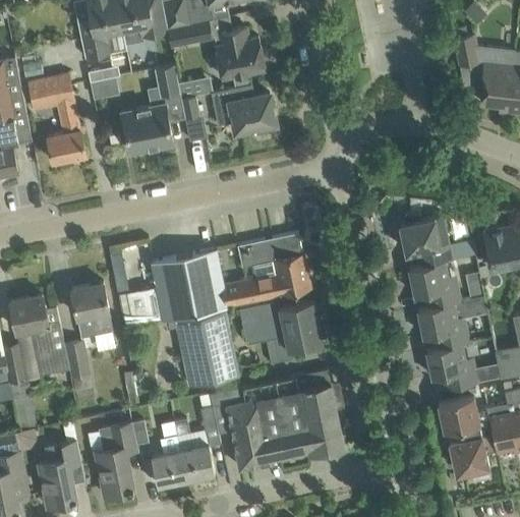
[(122,31),(116,0),(85,0),(91,19),(77,22),(81,43),(84,59),(87,59),(85,58),(110,53),(126,50),(122,31)]
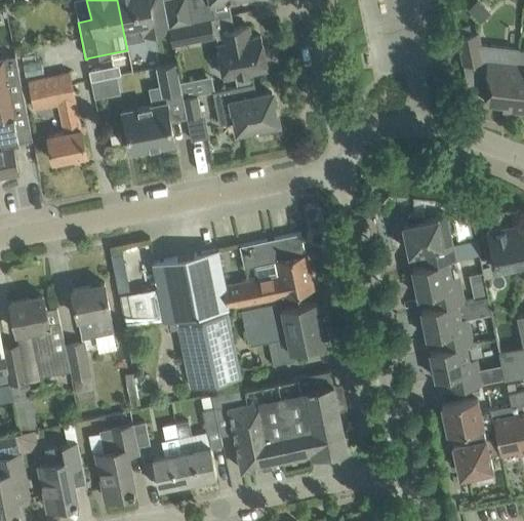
[(117,0),(123,31),(140,27),(143,38),(167,33),(168,34),(169,34),(168,30),(162,0),(117,0)]
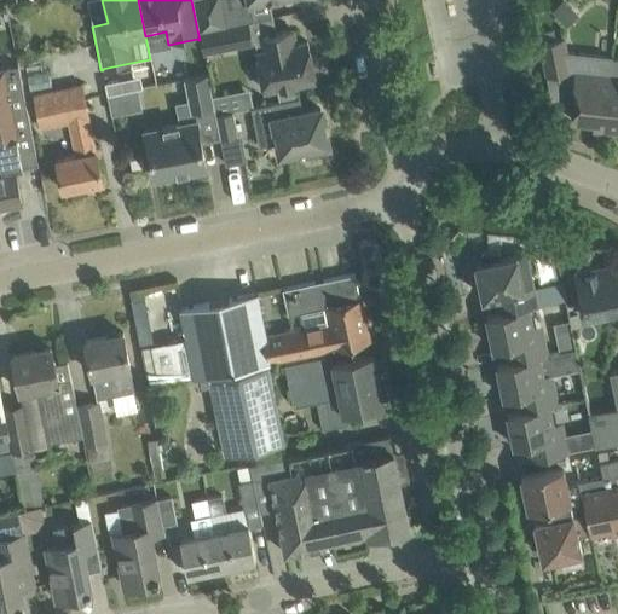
[(226,29),(224,18),(220,0),(194,0),(191,0),(198,35),(247,25),(247,24),(226,29)]
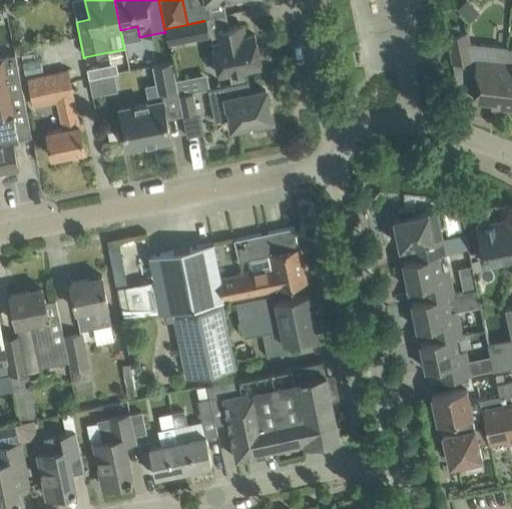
[(188,0),(190,9),(226,2),(237,0),(188,0)]
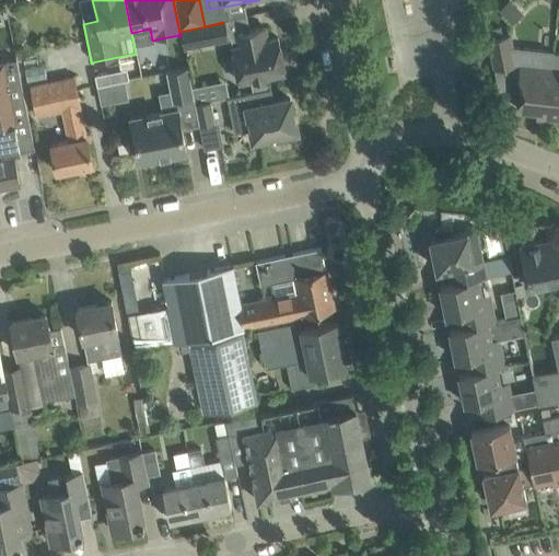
[(183,50),(228,42),(223,23),(179,32),(181,36),(183,50)]
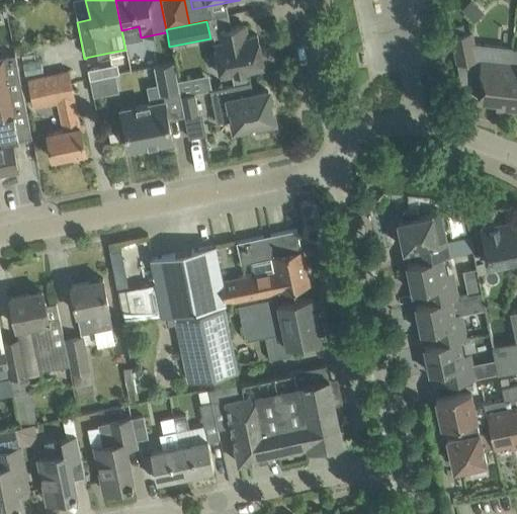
[(220,46),(214,47),(221,78),(231,76),(234,89),(236,88),(247,86),(245,74),(263,70),(257,38),(247,40),(244,28),(230,31),(218,33),(220,46)]
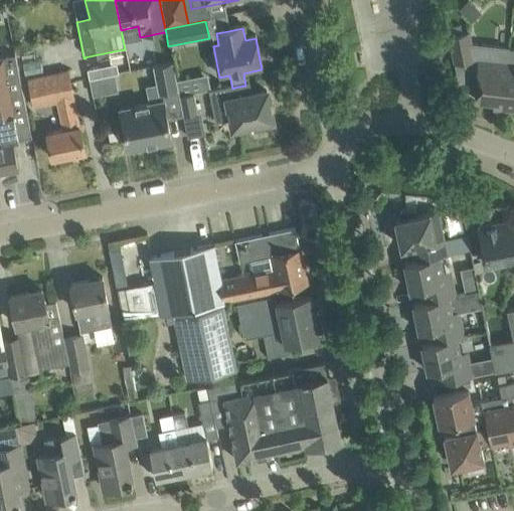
[(454,66),(474,62),(468,34),(448,39),(454,66)]
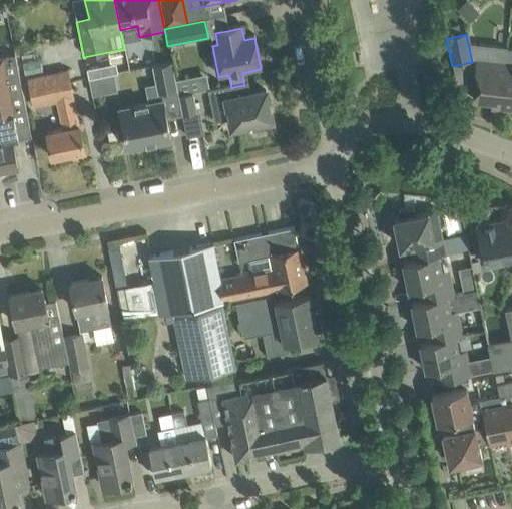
[(477,62),(473,102),(493,104),(492,110),(501,111),(505,65),(507,51),(492,49),(486,55),(485,63),(477,62)]
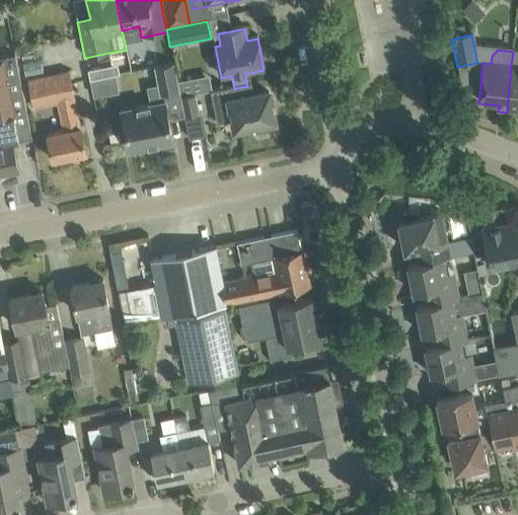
[(511,66),(507,113),(517,114),(517,52),(513,52),(511,66)]
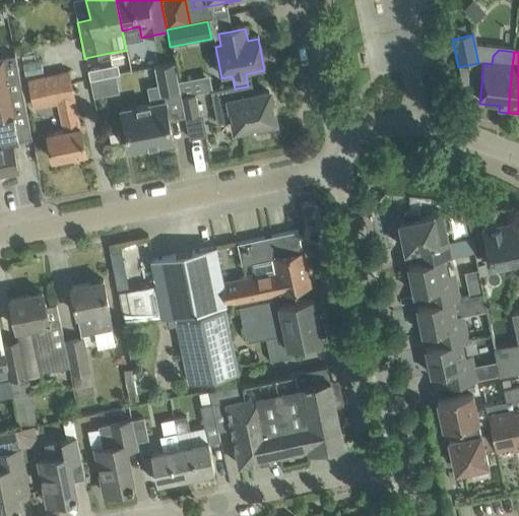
[(0,174),(18,171),(13,145),(31,141),(15,58),(0,61),(0,174)]
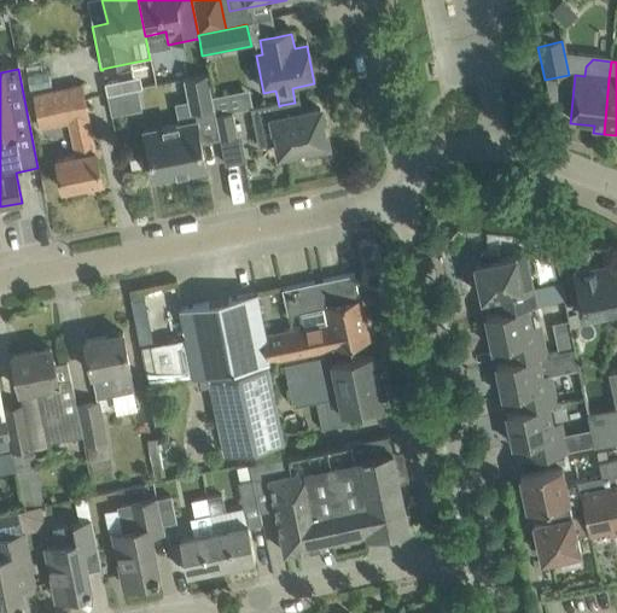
[(207,77),(182,82),(187,104),(192,104),(196,124),(201,145),(220,141),(215,117),(214,111),(207,77)]
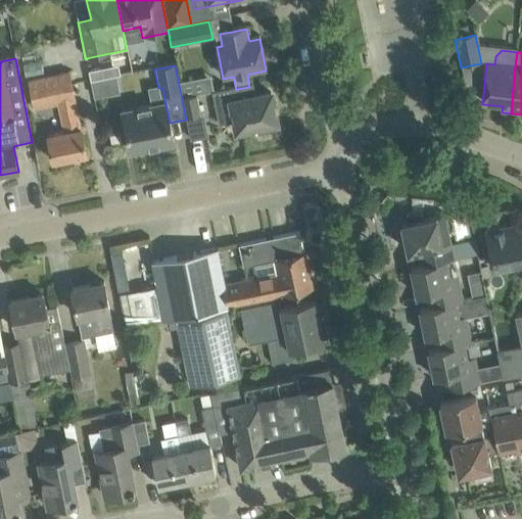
[(101,69),(89,72),(91,83),(103,80),(101,69)]
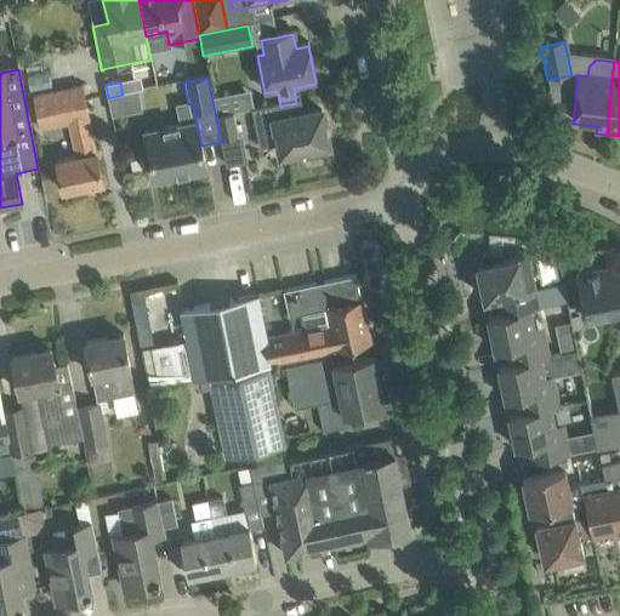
[(95,155),(89,123),(89,121),(83,89),(34,98),(41,131),(69,126),(75,159),(56,163),(63,195),(102,187),(96,155),(95,155)]
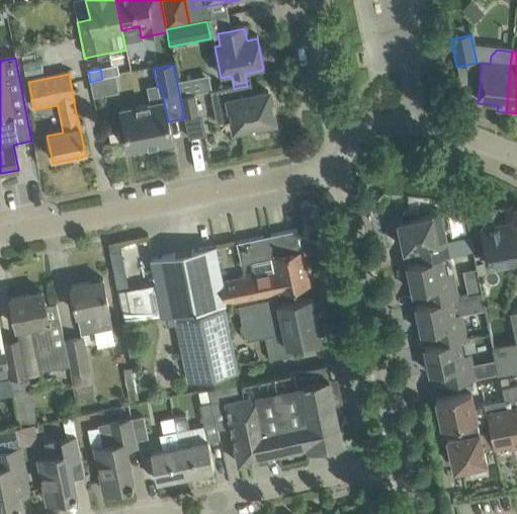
[(234,89),(209,94),(212,105),(217,125),(232,122),(234,132),(246,129),(249,132),(259,130),(261,125),(273,123),(268,94),(258,96),(255,84),(247,86),(236,88),(234,89)]
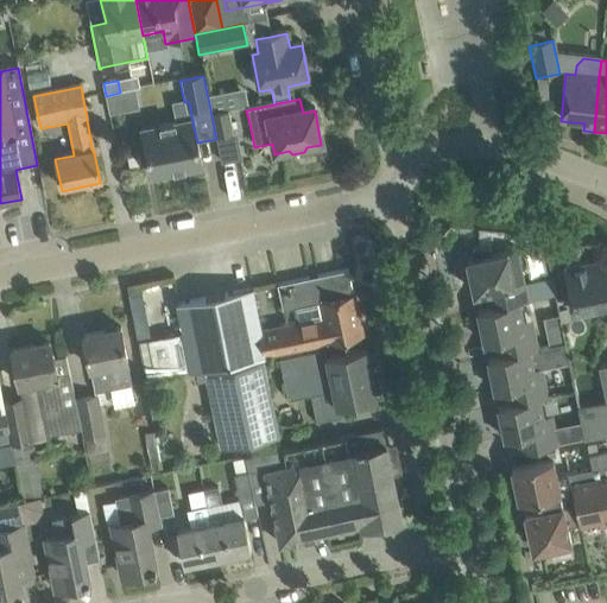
[(228,113),(212,115),(216,139),(233,135),(228,113)]
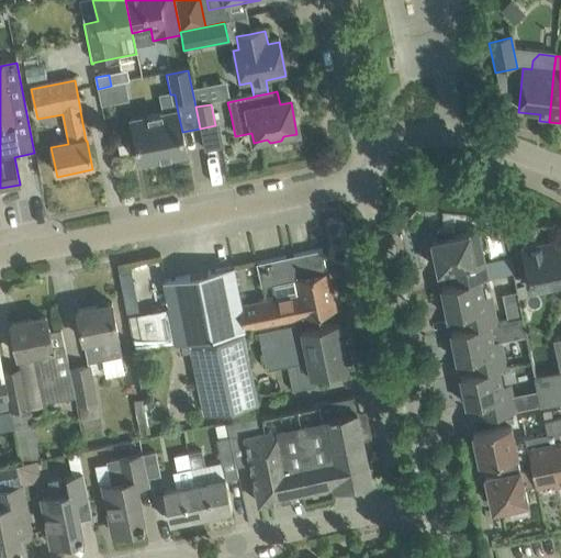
[(163,115),(131,122),(139,165),(144,165),(147,167),(152,167),(156,166),(158,162),(187,156),(182,132),(178,113),(163,115)]
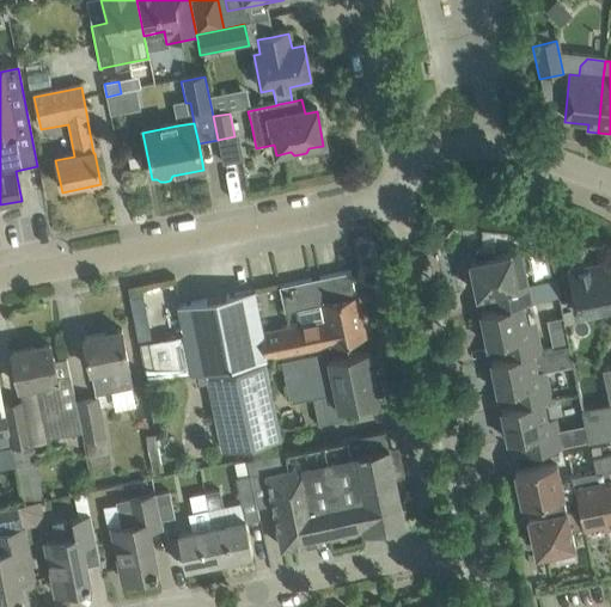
[(130,172),(142,170),(140,158),(127,160),(130,172)]
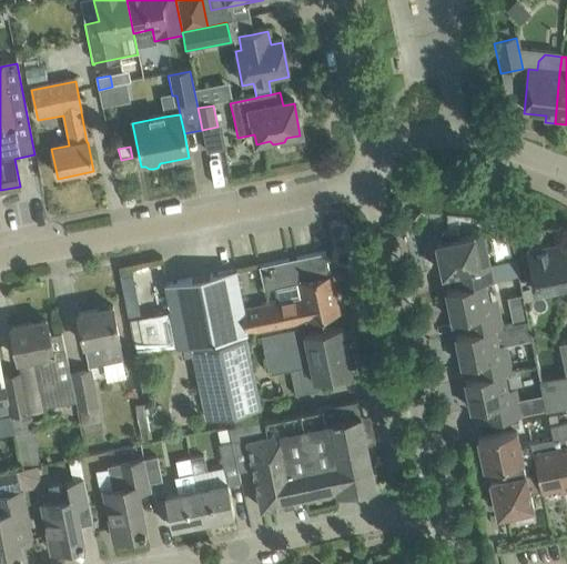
[(468,289),(484,285),(518,279),(515,264),(488,270),(488,265),(479,267),(478,259),(473,238),(461,240),(459,234),(442,233),(441,244),(436,245),(443,277),(454,273),(464,271),(468,289)]
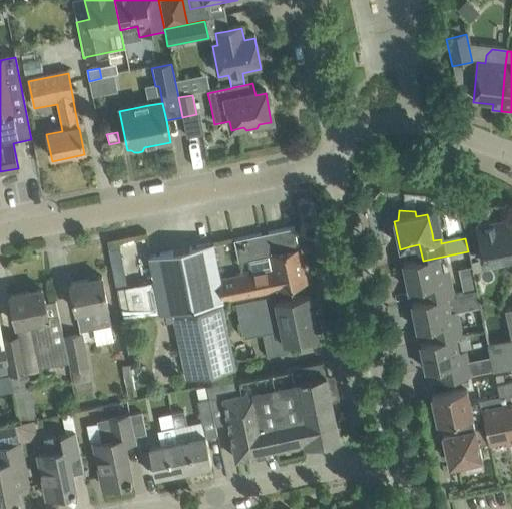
[(511,259),(511,224),(496,228),(495,224),(475,228),(483,266),(511,259)]
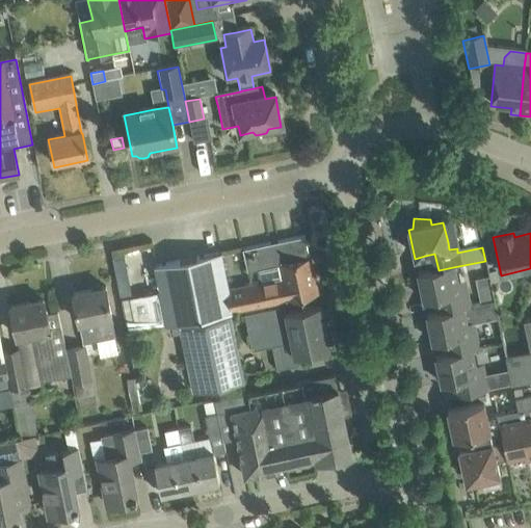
[(220,256),(155,268),(159,289),(160,295),(161,301),(166,324),(232,312),(286,302),(297,300),(317,296),(310,259),(309,260),(304,238),(242,252),(246,272),(279,266),(282,280),(228,291),(220,256)]
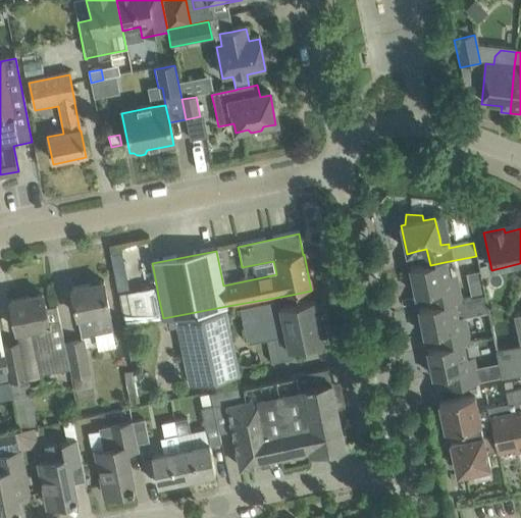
[(419,310),(419,311),(461,302),(458,287),(450,289),(448,277),(445,262),(430,265),(420,267),(410,269),(416,297),(425,295),(434,294),(437,306),(428,308),(419,310)]
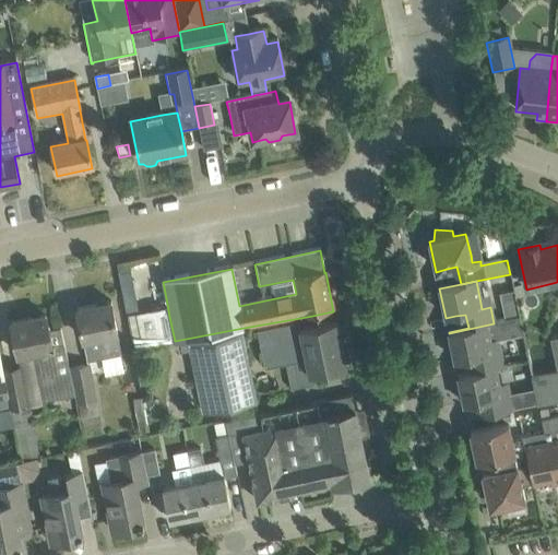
[(512,288),(514,299),(523,297),(521,286),(512,288)]
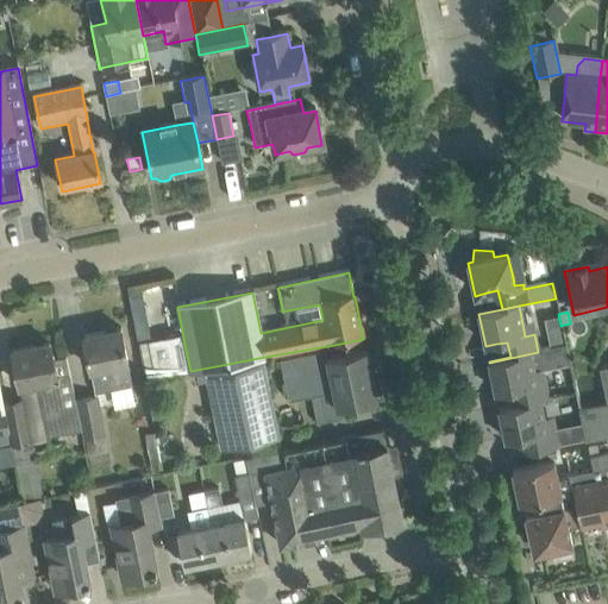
[(95,396),(131,389),(126,364),(127,364),(120,331),(83,339),(95,396)]
